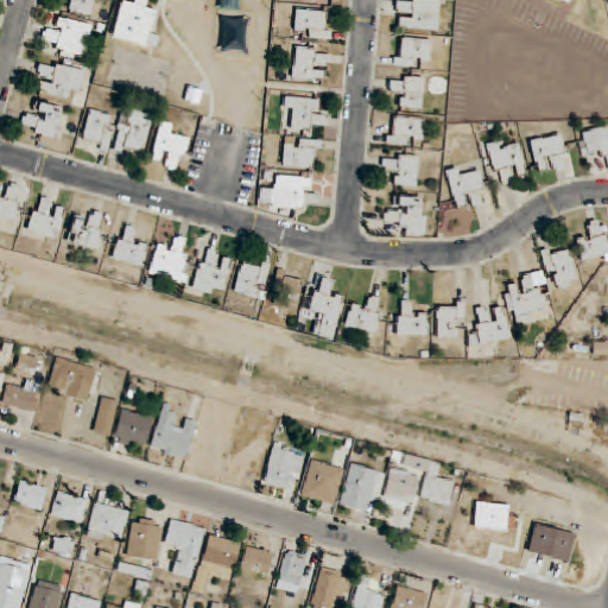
[(70,0),(71,1),(70,4),(82,16),(99,0),(70,0)]
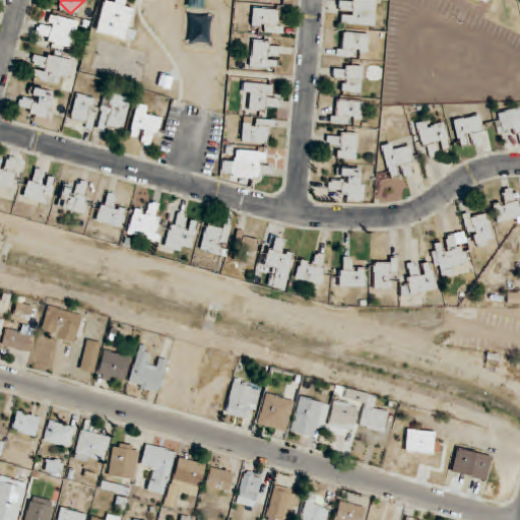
[(125,7),(127,0),(115,0),(114,4),(104,2),(96,31),(125,40),(133,9),(125,7)]
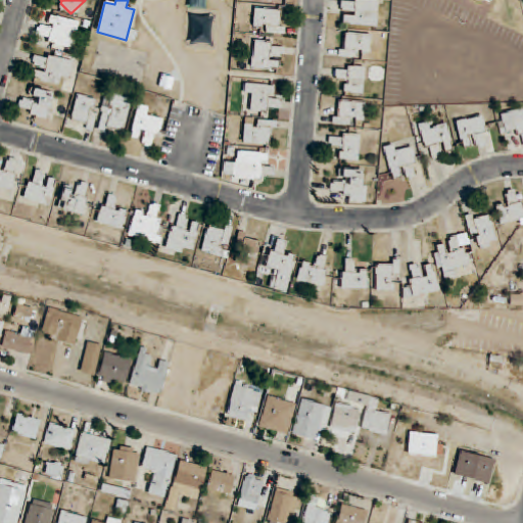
[(343,0),(341,22),(376,27),(379,1),(369,0),(343,0)]
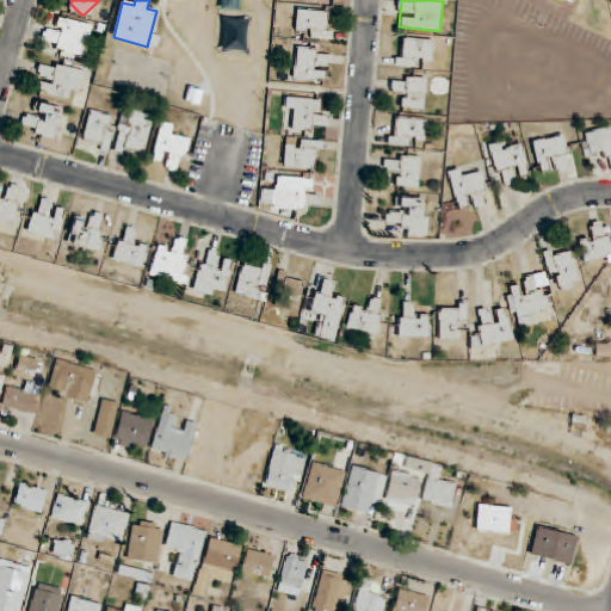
[(332,11),(296,11),(296,38),(332,38),(332,11)]
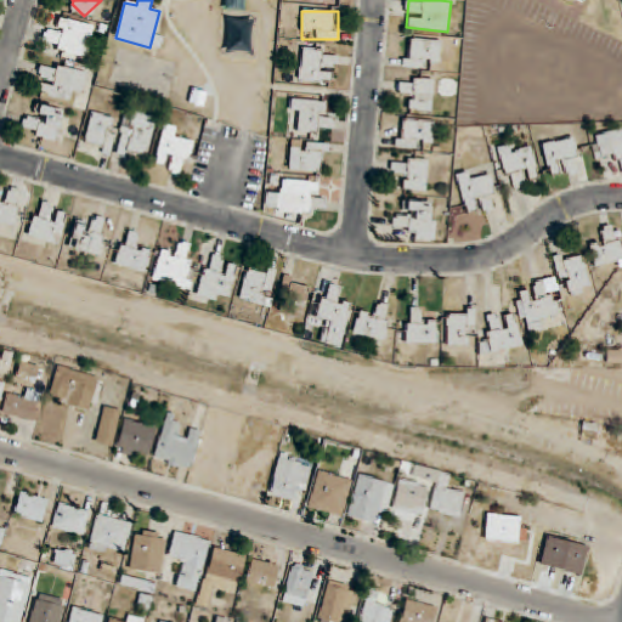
[(94,26),(62,18),(58,30),(49,28),(44,47),(86,57),(94,26)]
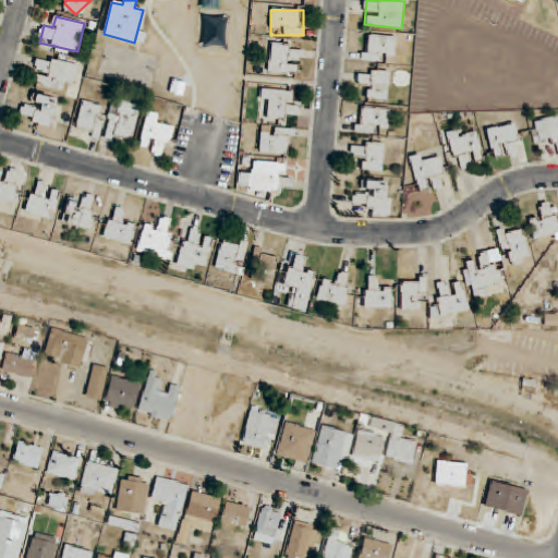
[(395,62),(396,36),(364,35),(363,60),(395,62)]
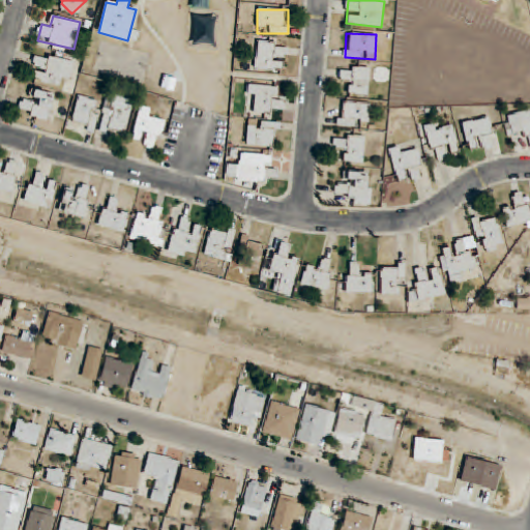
[(256,69),(284,70),(285,43),(257,42),(256,69)]
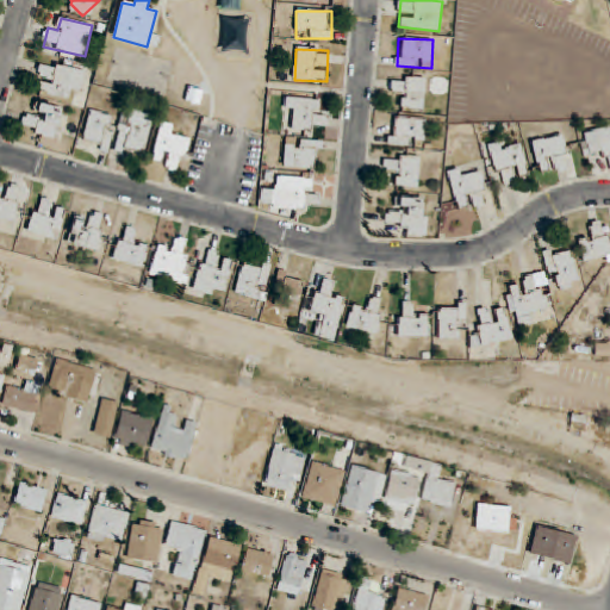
[(86,72),(42,60),(38,76),(39,78),(36,91),(68,99),(70,89),(81,92),(86,72)]
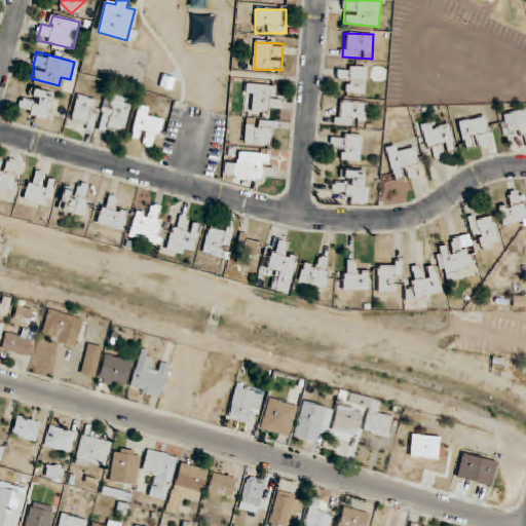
[(338,81),(346,81),(346,94),(366,94),(366,68),(338,68),(338,81)]
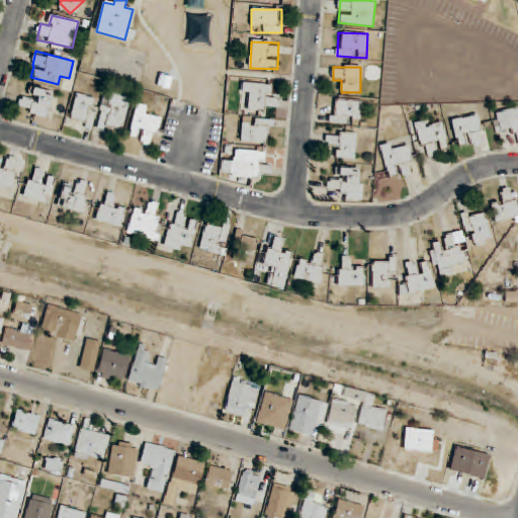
[(250,93),(249,110),(266,111),(266,106),(277,106),(278,95),(269,95),(270,84),(243,83),(243,92),(250,93)]
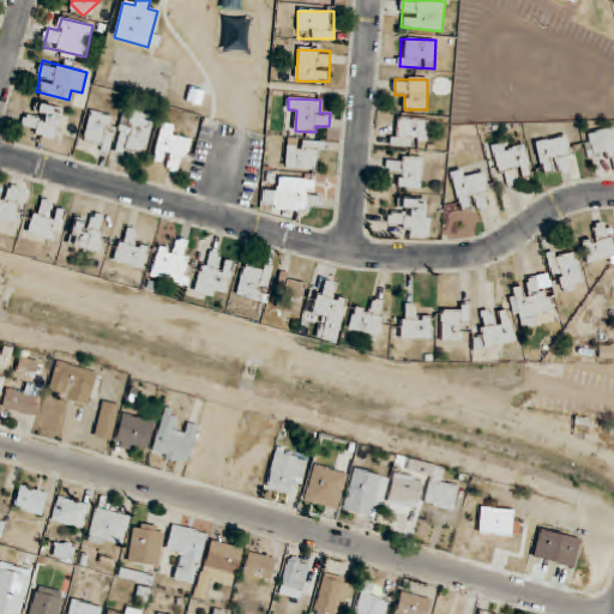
[(22,130),(44,134),(41,146),(55,150),(65,109),(41,104),(37,118),(25,115),(22,130)]
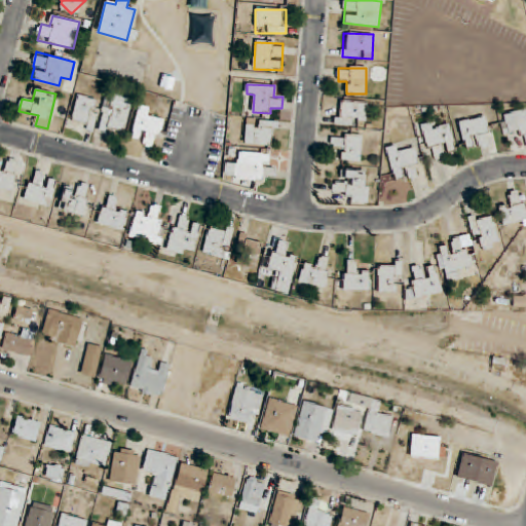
[(133,100),(109,94),(100,128),(123,135),(133,100)]
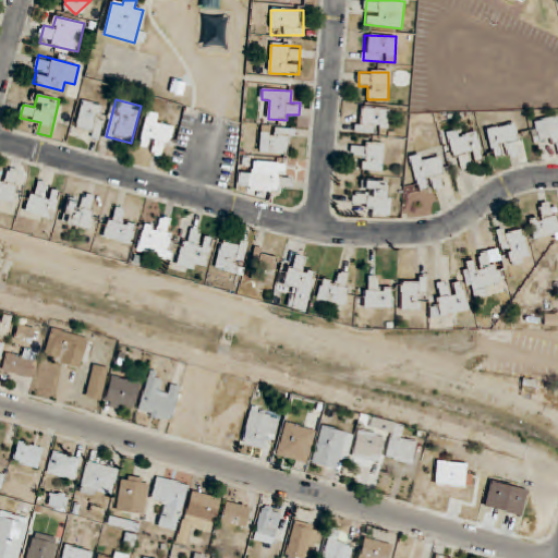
[(98,137),(106,107),(83,101),(75,132),(98,137)]
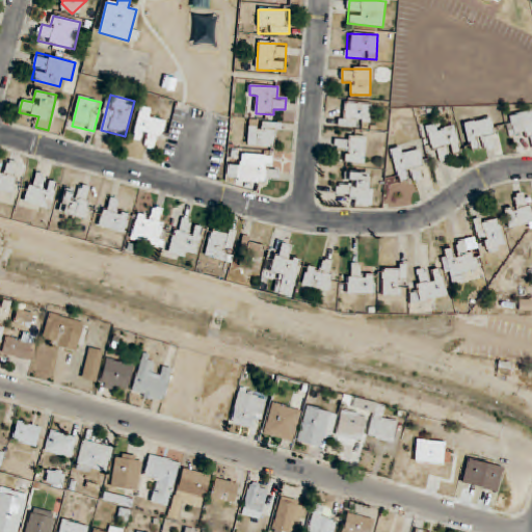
[(340,127),(370,127),(370,103),(340,103),(340,127)]
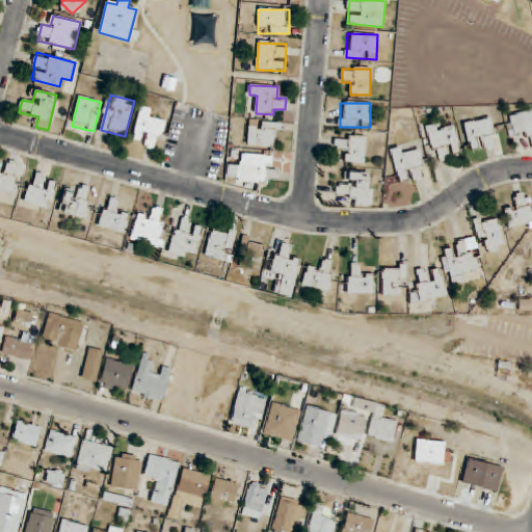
[(158,148),(164,121),(150,117),(151,109),(140,107),(132,141),(158,148)]
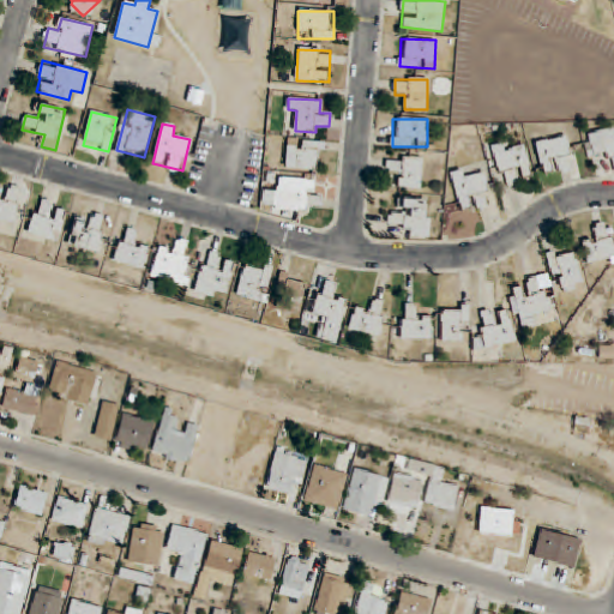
[(613,126),(583,136),(589,156),(609,151),(613,169),(613,126)]
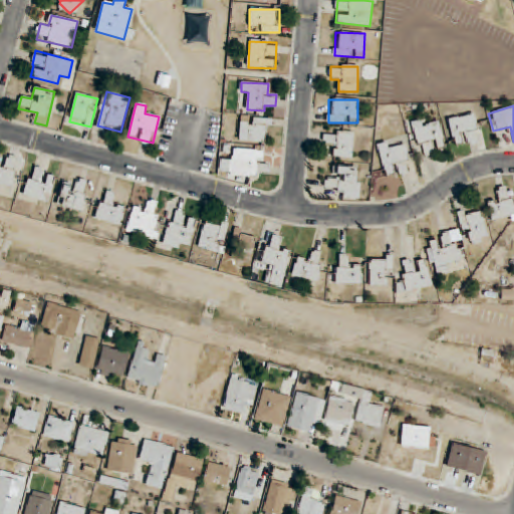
[(452,143),(478,143),(478,116),(452,116),(452,143)]
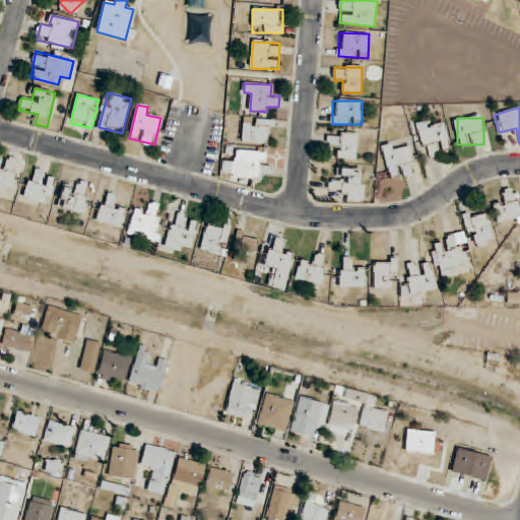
[(243,143),(271,143),(271,120),(243,119),(243,143)]
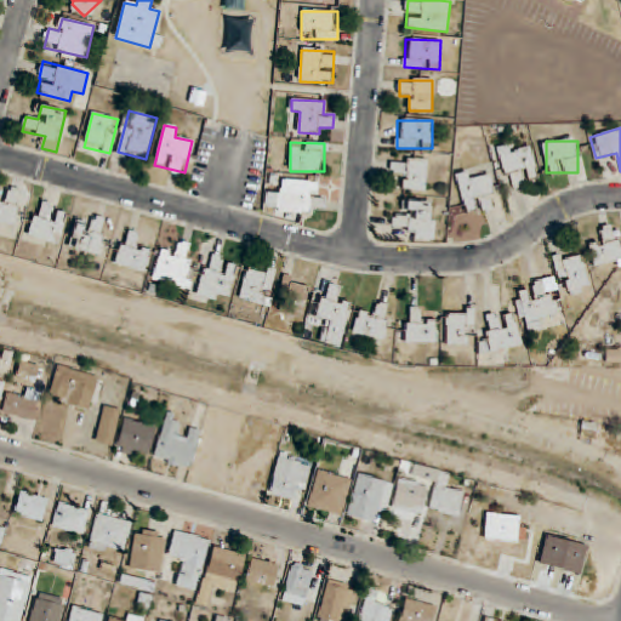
[(506,176),(520,171),(524,182),(537,177),(528,147),(511,153),(508,144),(496,148),(506,176)]
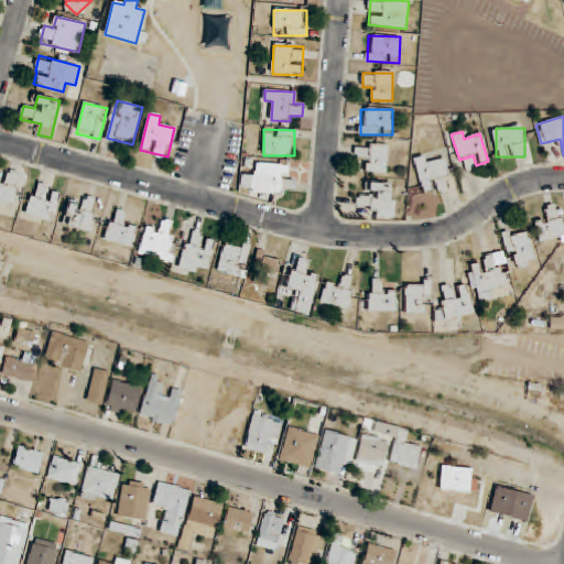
[(388,174),(388,144),(356,144),(356,161),(366,161),(366,174),(388,174)]
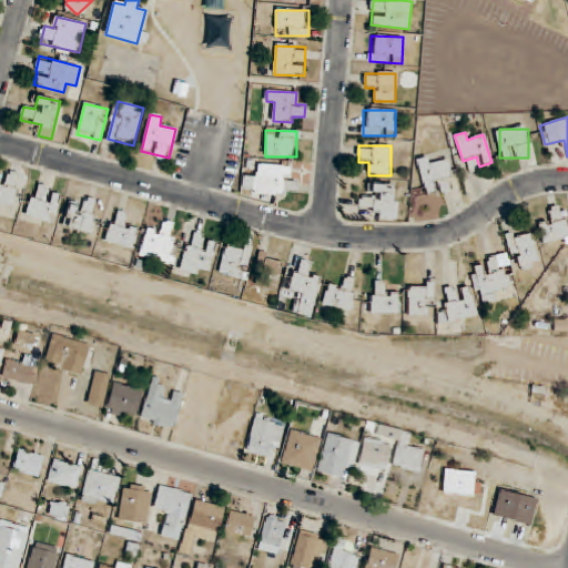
[(450,163),(429,162),(429,159),(423,159),(421,190),(449,191),(450,163)]
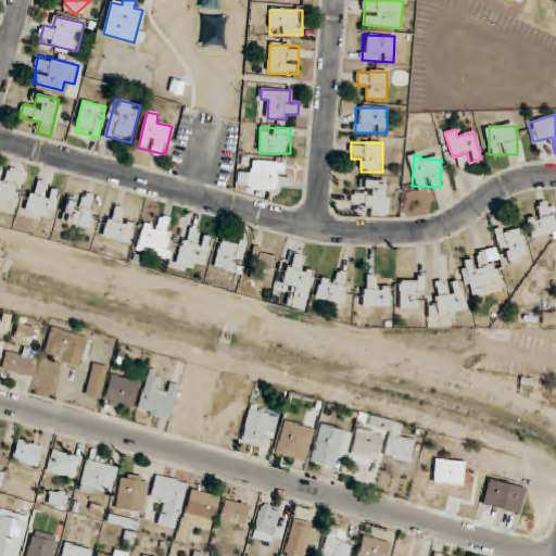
[(250,189),(290,191),(291,176),(282,176),(283,162),(252,161),(250,189)]
